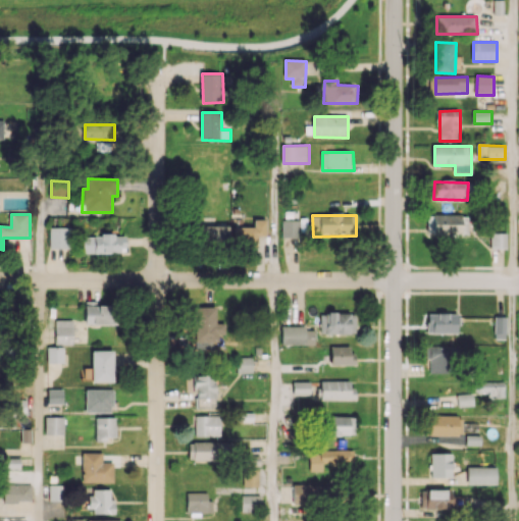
[(470,235),(470,215),(429,216),(429,236),(470,235)]
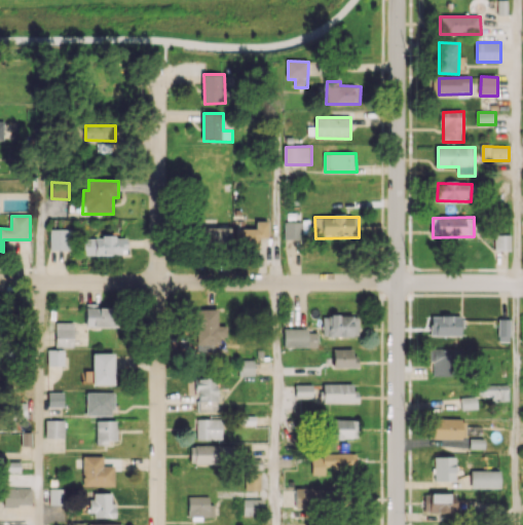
[(237,229),(238,249),(258,248),(258,239),(270,239),(270,222),(258,222),(258,229),(237,229)]
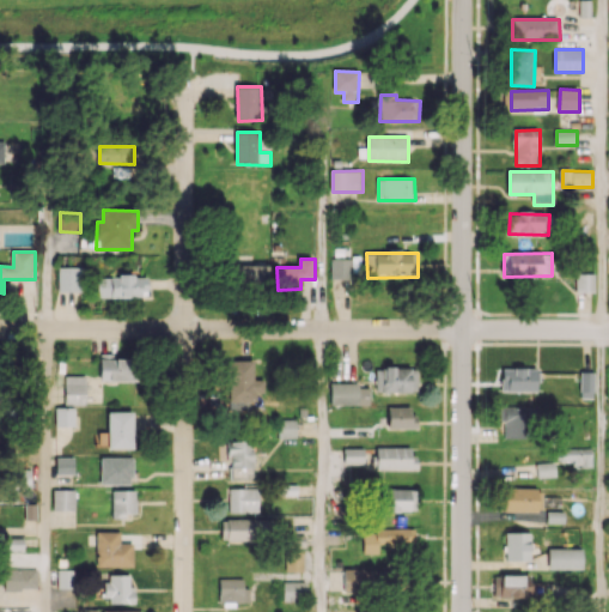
[(354,260),(336,260),(338,280),(354,280),(354,260)]
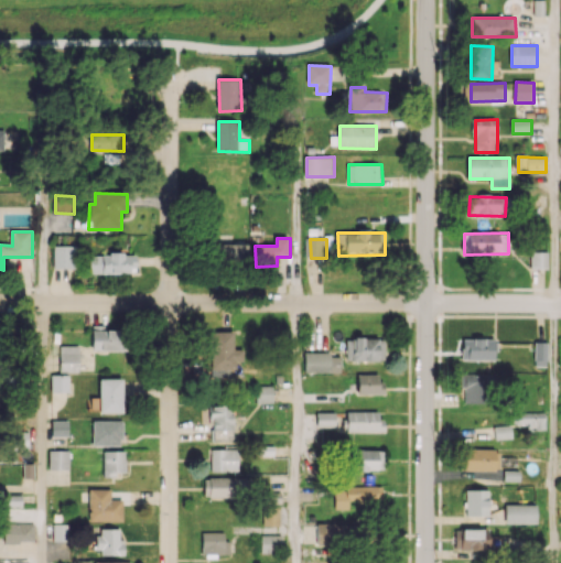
[(213,245),(214,267),(249,266),(249,244),(213,245)]
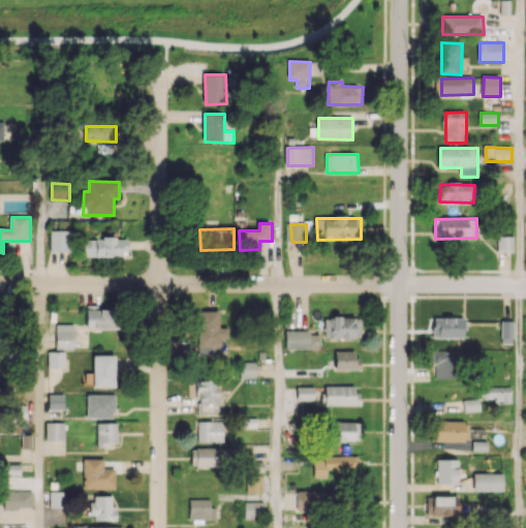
[(72,231),(52,231),(52,252),(72,252),(72,231)]
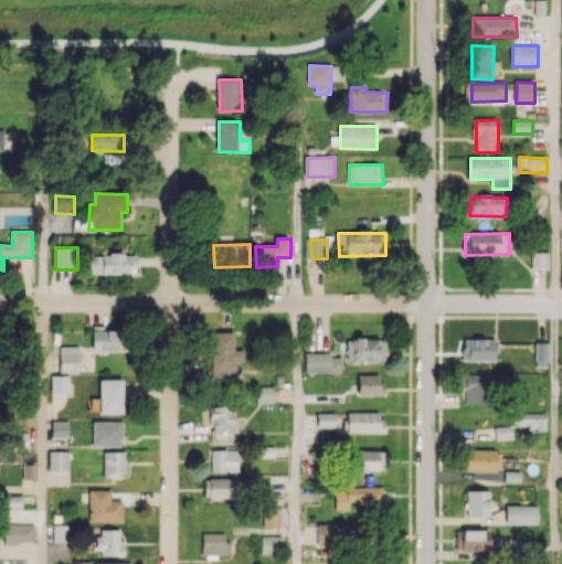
[(551,254),(533,253),(533,270),(550,270),(551,254)]
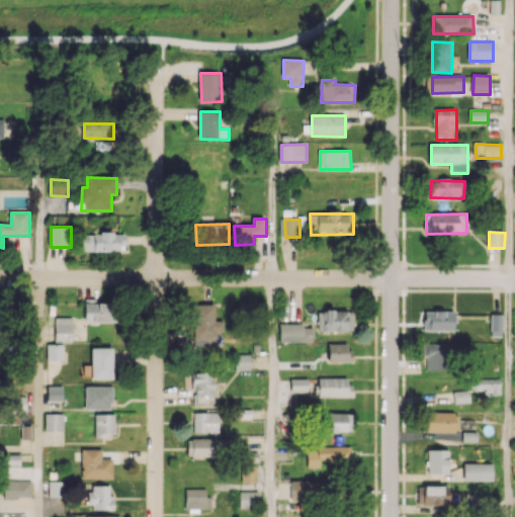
[(84,234),(84,251),(125,252),(126,235),(84,234)]
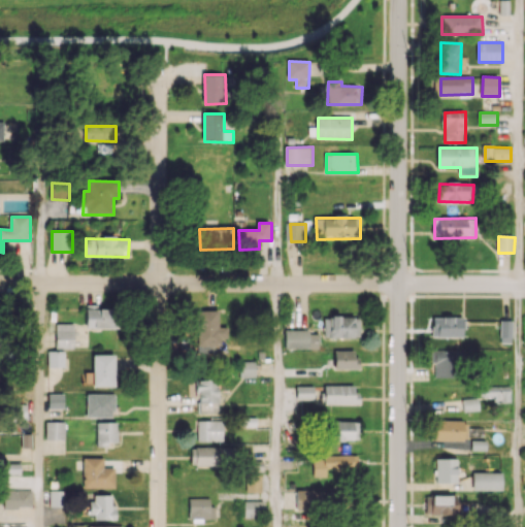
[(88,328),(119,329),(120,310),(88,309),(88,328)]
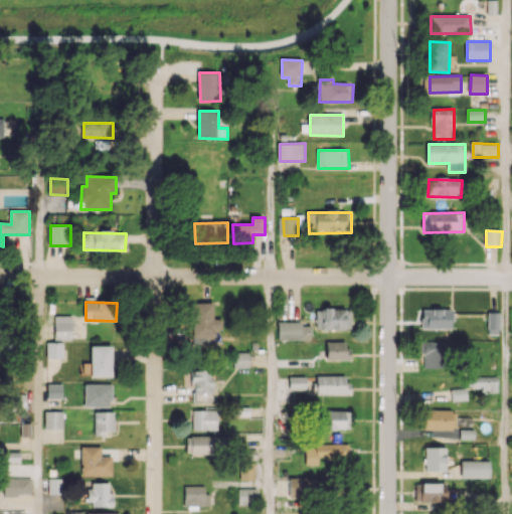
[(214,303),(193,304),(194,344),(222,344),(222,319),(215,319),(214,303)]
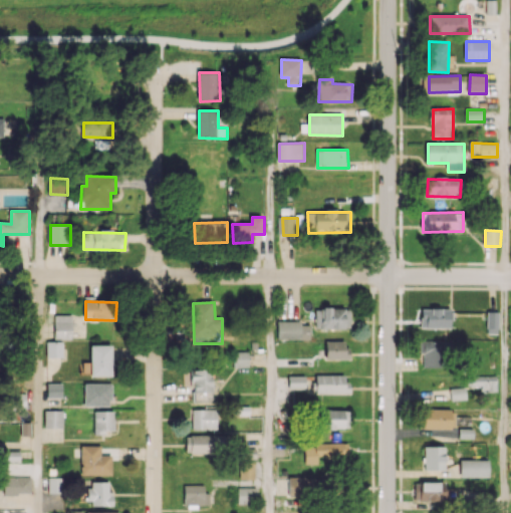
[(351,329),(351,308),(316,309),(317,330),(351,329)]
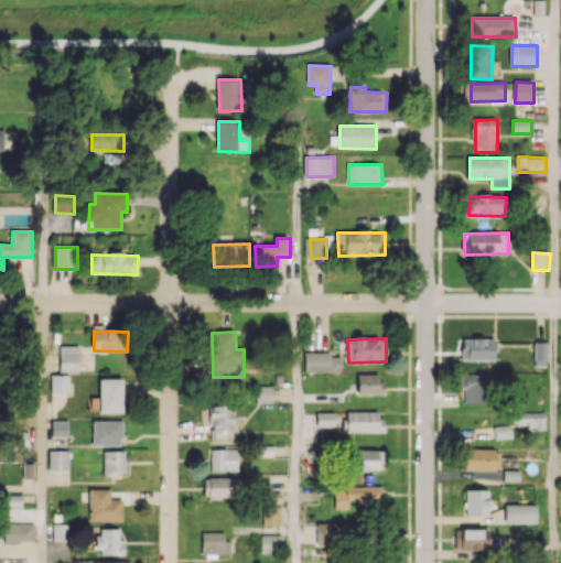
[(496,361),(496,339),(464,339),(464,360),(496,361)]
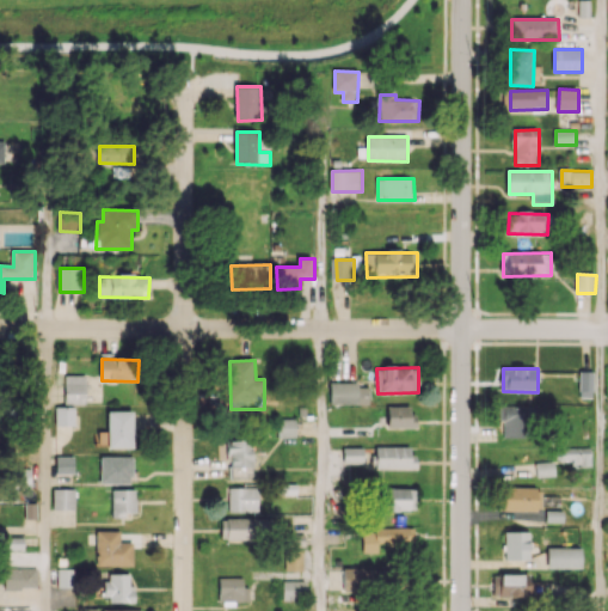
[(582,399),(595,399),(595,372),(582,372),(582,399)]
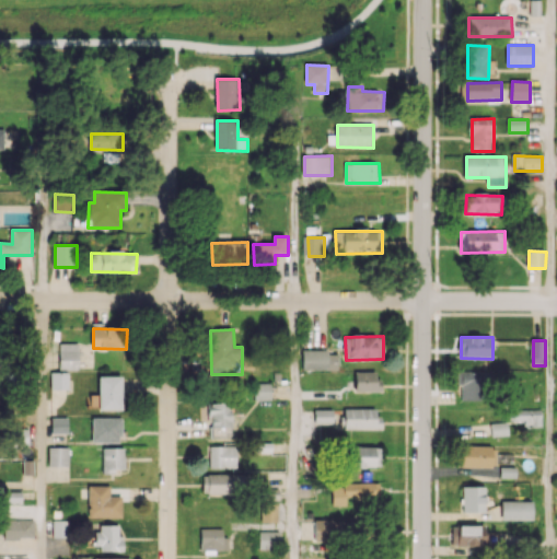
[(61,370),(80,370),(79,344),(61,344),(61,370)]
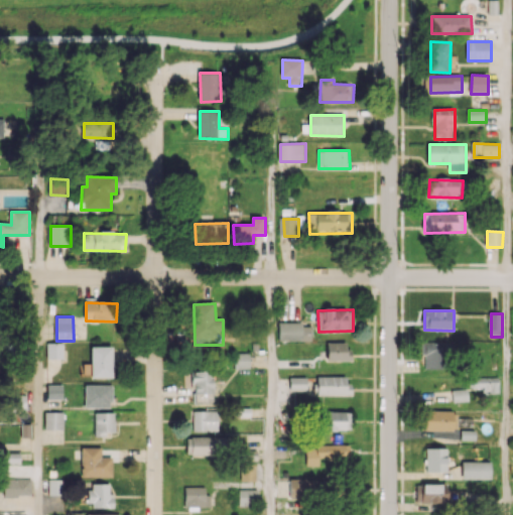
[(312,327),(303,328),(303,323),(280,324),(280,342),(312,342),(312,327)]
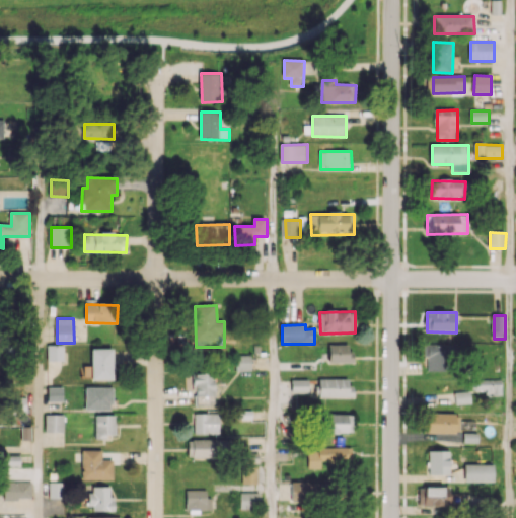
[(352,345),(330,346),(330,364),(353,364),(352,345)]
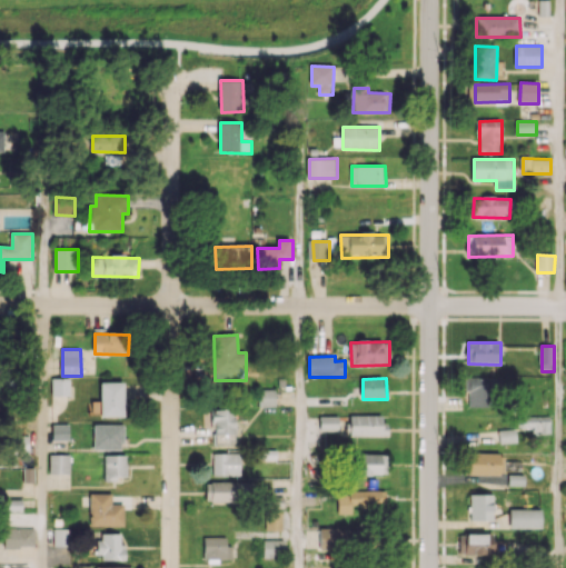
[(493,408),(494,378),(466,378),(466,391),(470,391),(470,407),(493,408)]
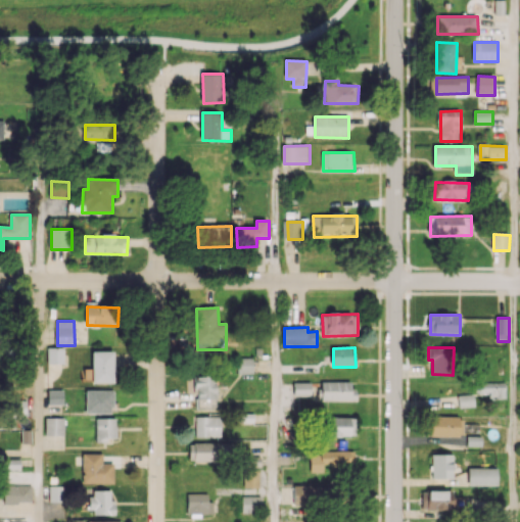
[(65,365),(65,348),(49,348),(49,365),(65,365)]
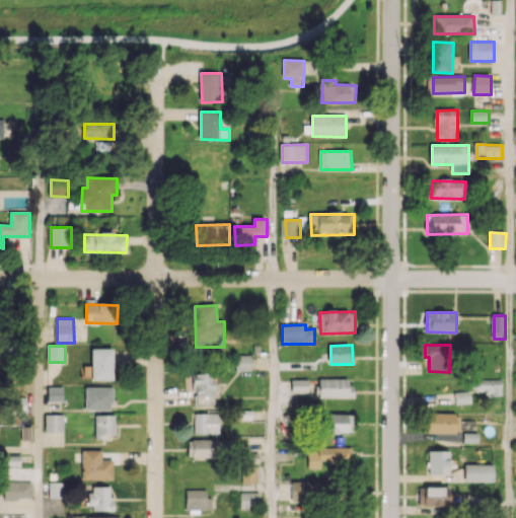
[(93,349),(92,380),(114,380),(115,349),(93,349)]
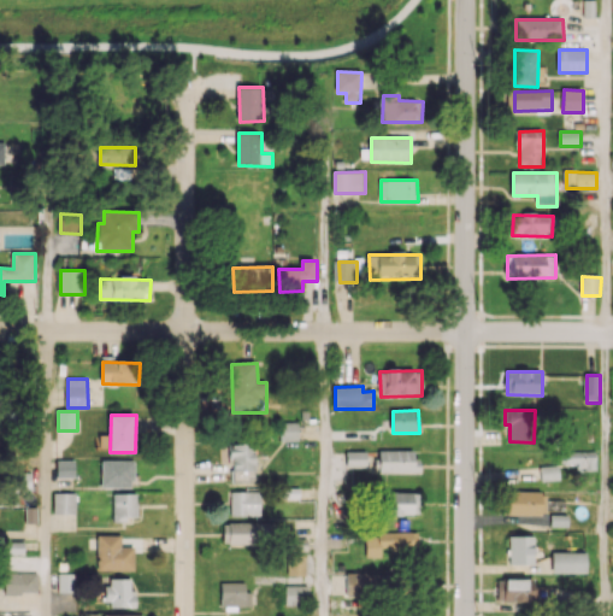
[(257,481),(255,445),(233,445),(234,482),(257,481)]
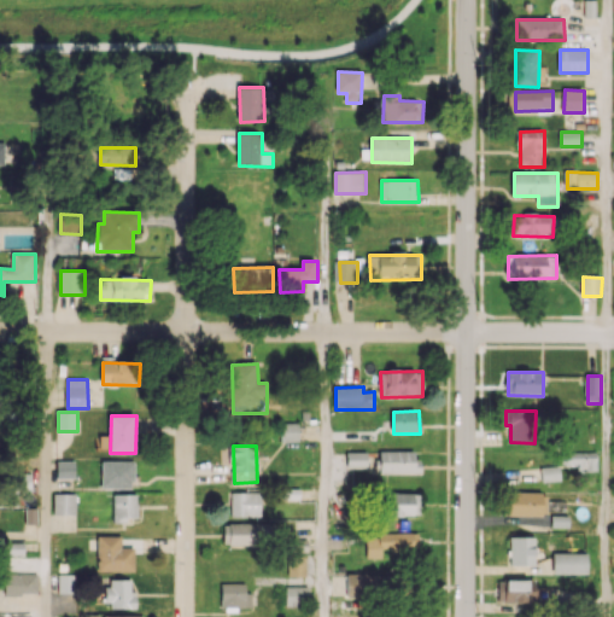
[(420,452),(381,452),(381,473),(420,473),(420,452)]
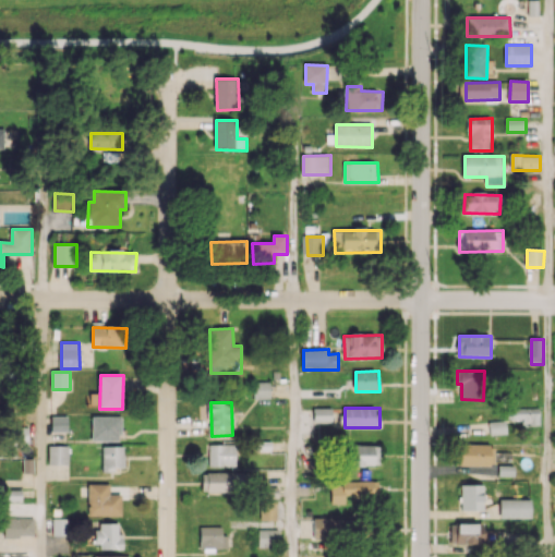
[(334,409),(315,409),(315,423),(335,422),(334,409)]
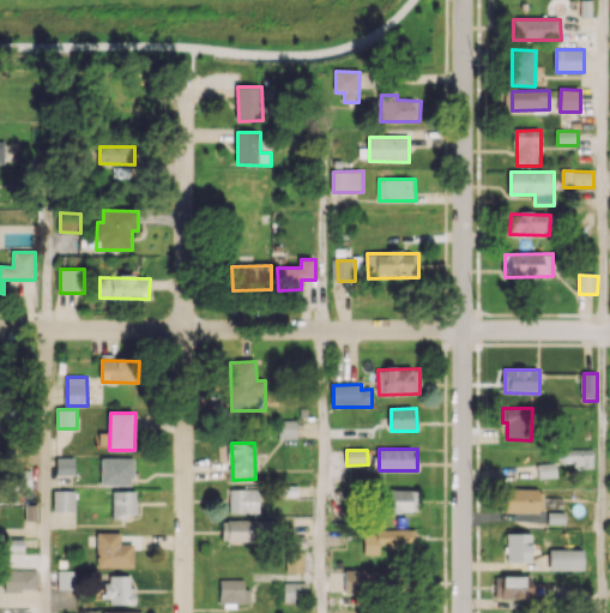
[(595,468),(595,450),(561,450),(561,463),(572,462),(572,468),(595,468)]
